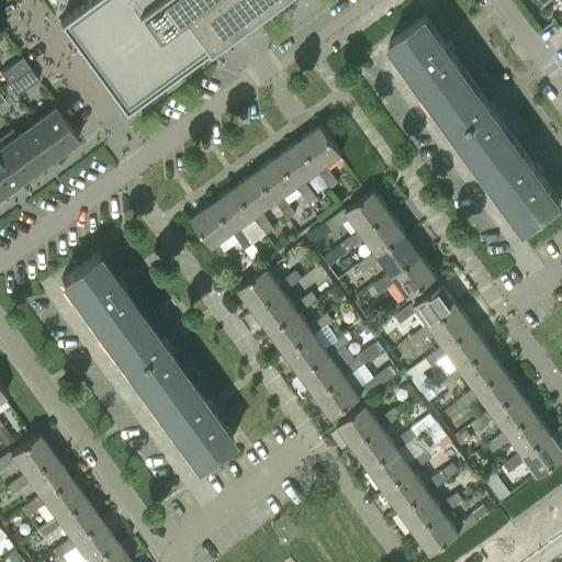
[(124,109),(272,0),(86,0),(59,20),(124,109)]
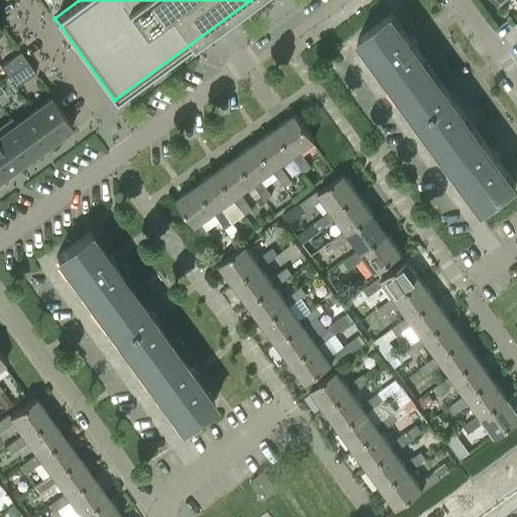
[(399,95),(432,71),(391,13),(357,37),(399,95)]
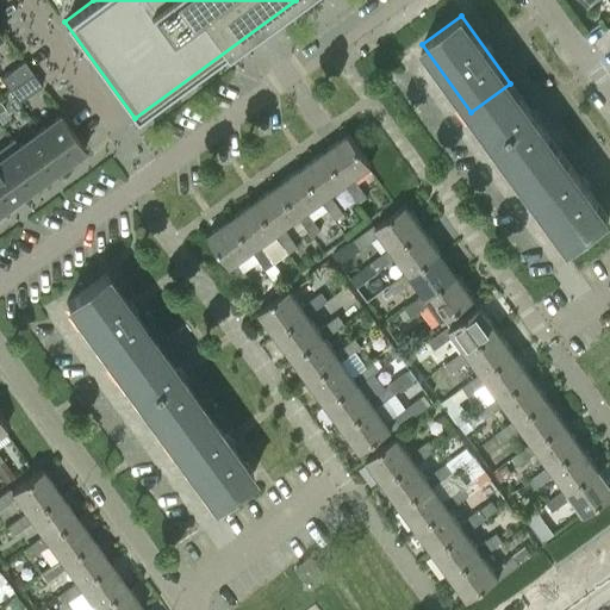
[(0,76),(8,89),(32,73),(23,60),(0,76)]
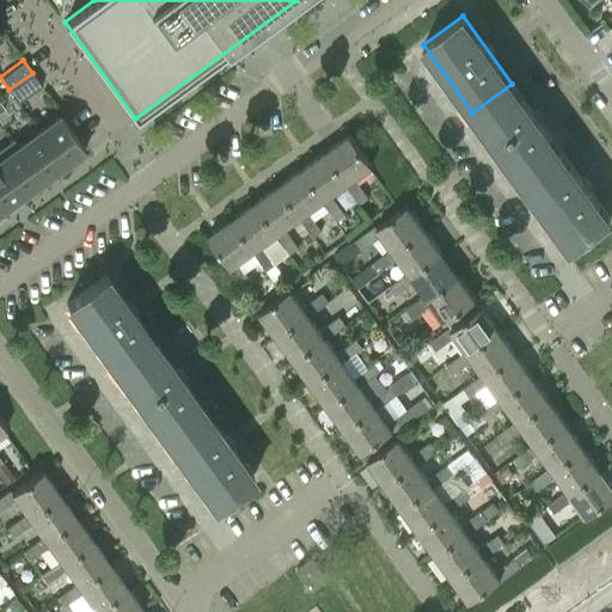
[(8,90),(18,102),(41,85),(32,73),(8,90)]
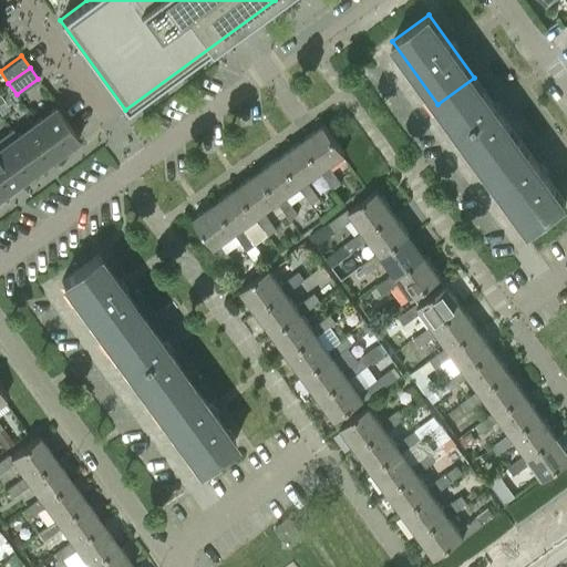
[(483,167),(519,141),(474,78),(437,104),(483,167)]
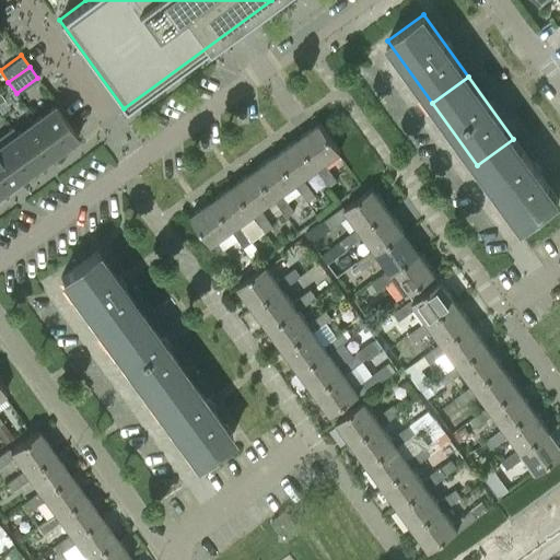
[(35,118),(58,150),(78,136),(55,105),(35,118)]
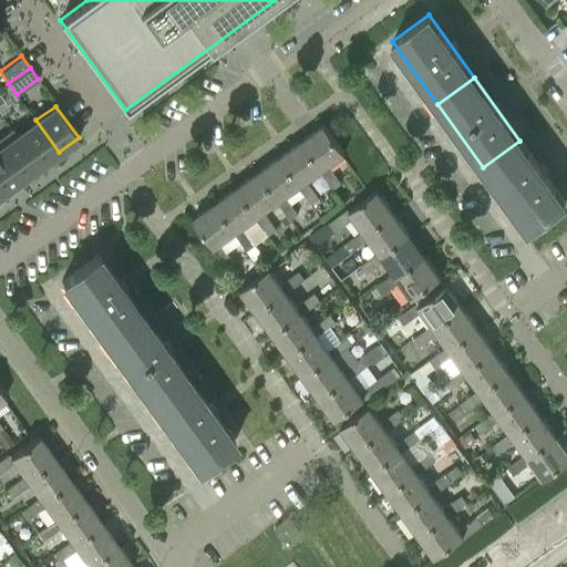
[(17,134),(39,166),(59,152),(35,120),(17,134)]
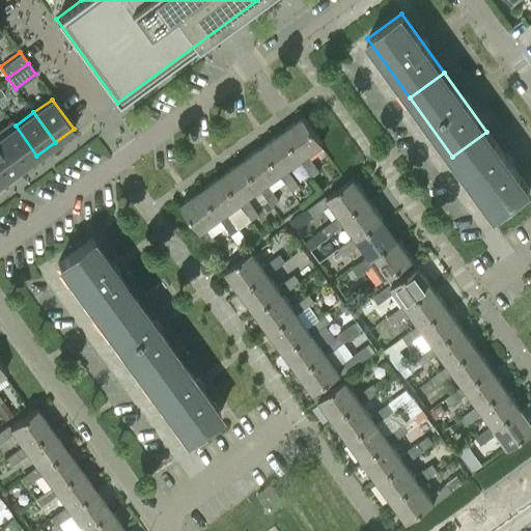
[(307,155),(320,145),(322,143),(303,116),(280,133),(300,160),(311,177),(319,171),(307,155)]
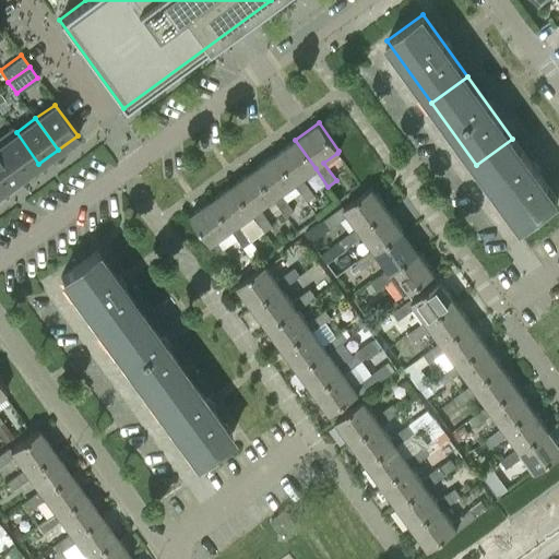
[(0,151),(20,178),(38,164),(16,132),(11,126),(0,133),(0,151)]
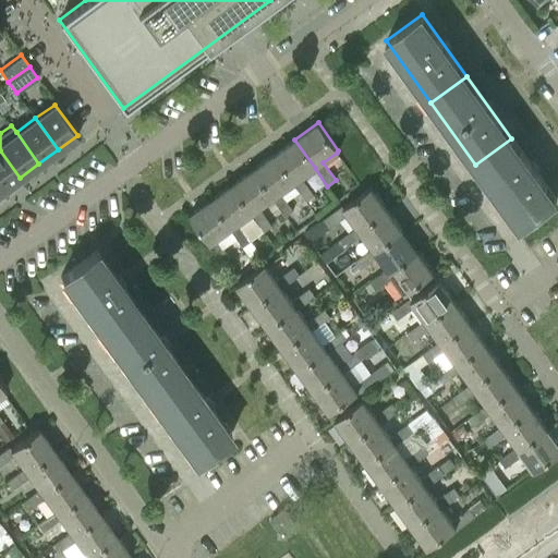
[(511,138),(475,165),(520,226),(556,199),(511,138)]
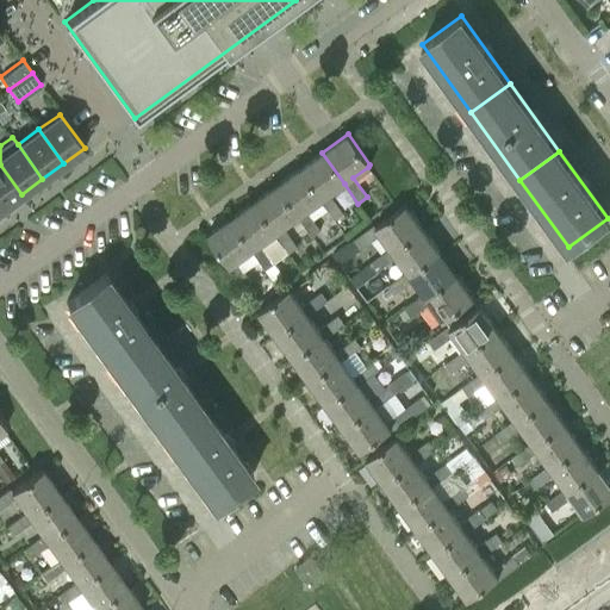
[(344,184),(322,153),(298,169),(321,200),(334,221),(343,213),(329,194),(344,184)]
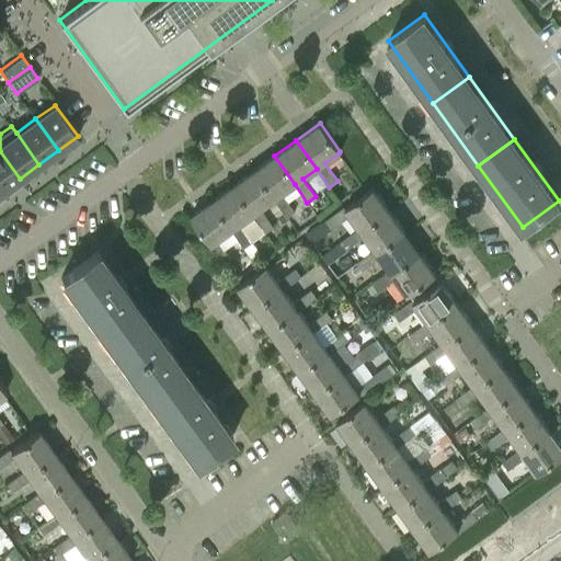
[(0,192),(0,193),(20,179),(0,151),(0,192)]
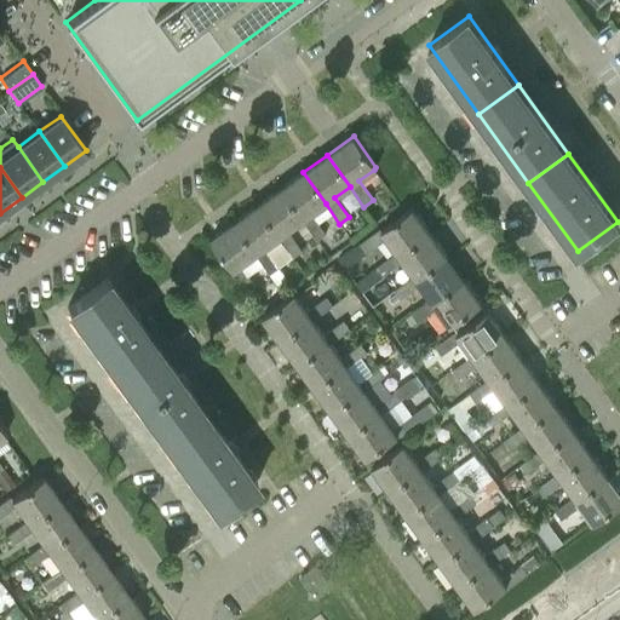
[(326,204),(303,172),(280,189),(303,220),(317,240),(325,234),(311,214),(326,204)]
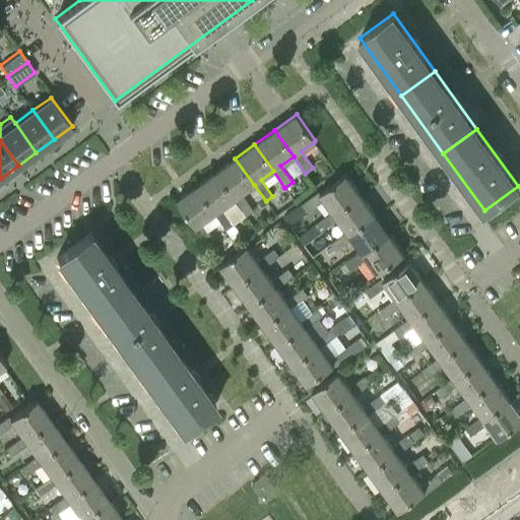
[(254,185),(235,158),(214,173),(234,199),(246,215),(252,210),(241,194),(254,185)]
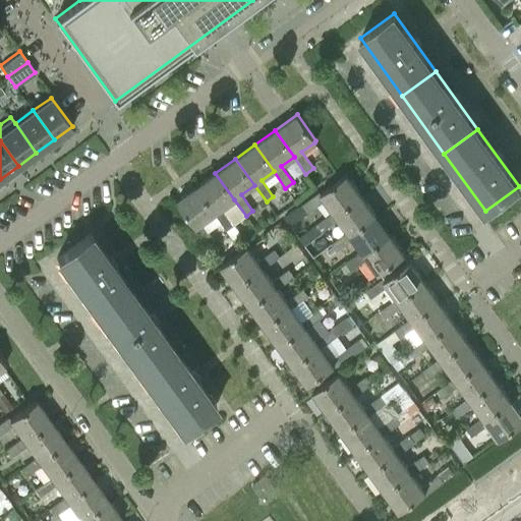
[(234,199),(215,173),(195,187),(214,213),(226,230),(233,225),(222,208),(234,199)]
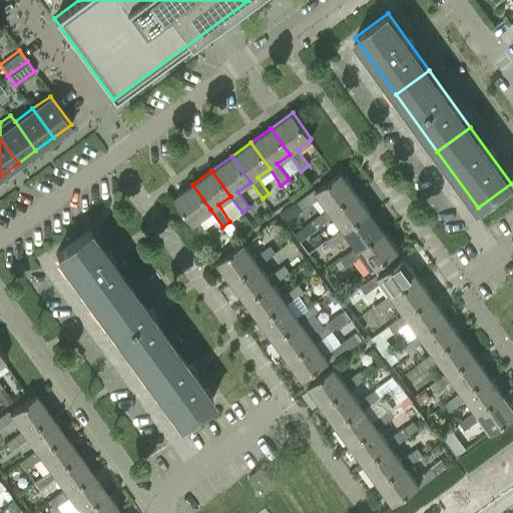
[(341,171),(336,175),(315,190),(314,188),(298,200),(302,207),(319,196),(328,208),(354,189),(341,171)]
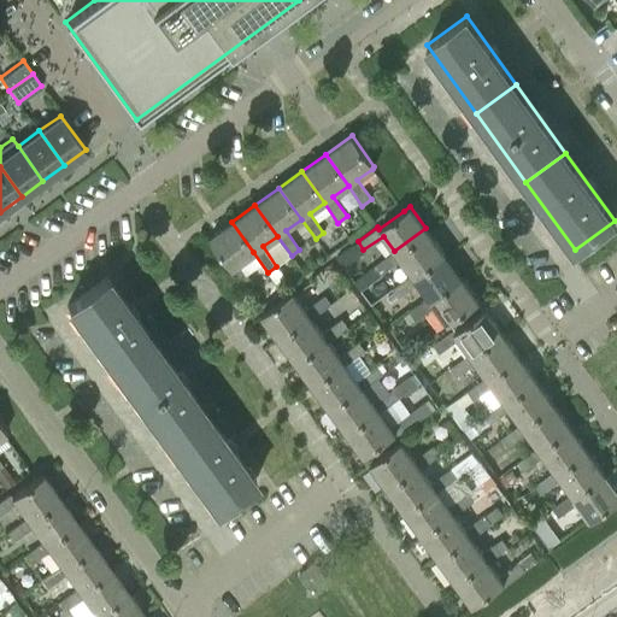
[(253,252),(231,222),(209,239),(230,269),(230,270),(244,289),(253,283),(239,263),(253,252)]
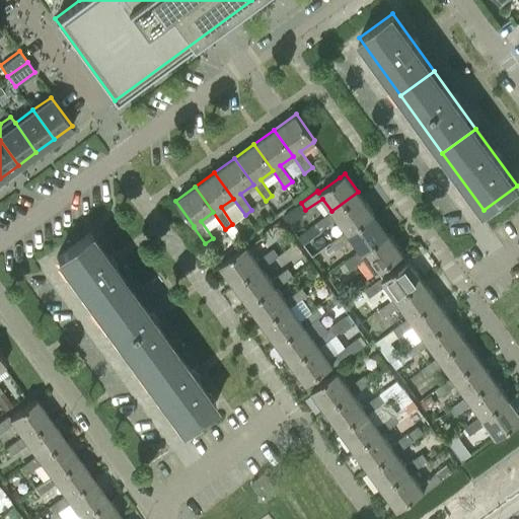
[(346,230),(372,211),(358,192),(331,211),(315,223),(320,230),(337,218),(346,230)]
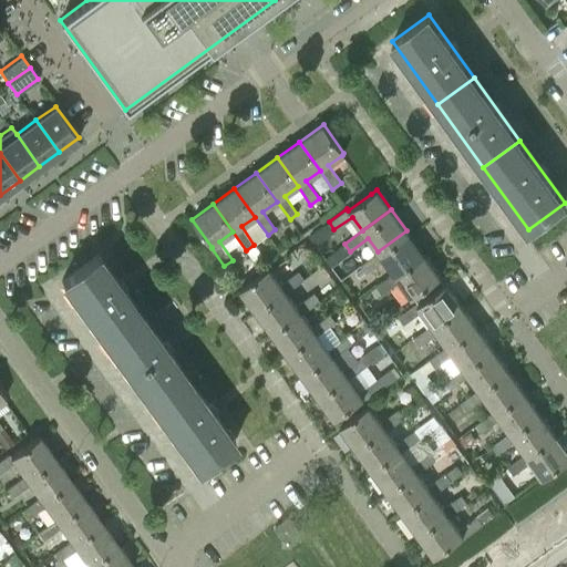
[(330,235),(323,225),(309,236),(316,245),(330,235)]
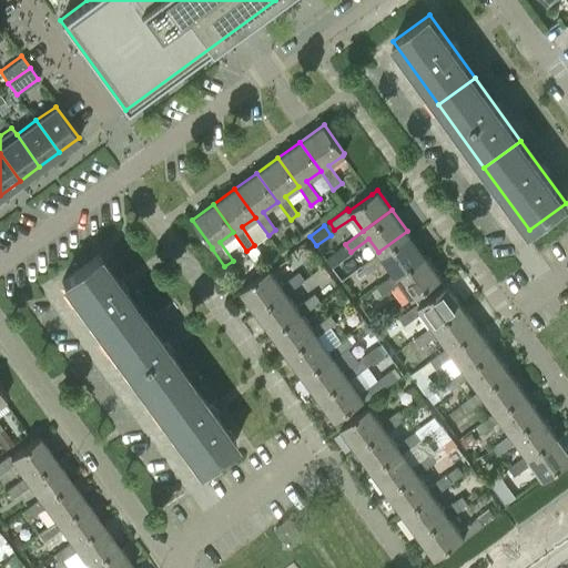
[(394,274),(423,253),(407,231),(378,252),(361,265),(366,273),(384,260),(394,274)]
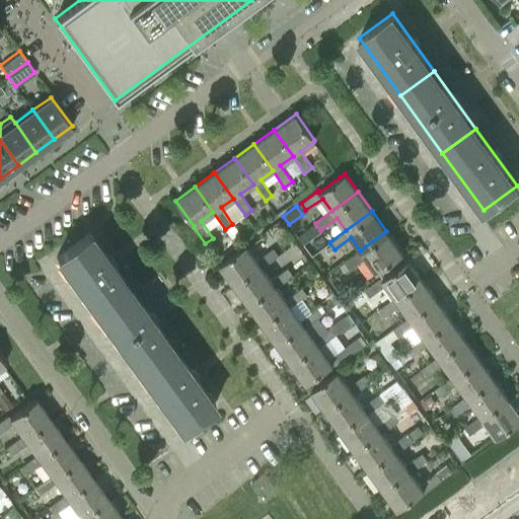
[(315,223),(302,232),(307,239),(320,230),(315,223)]
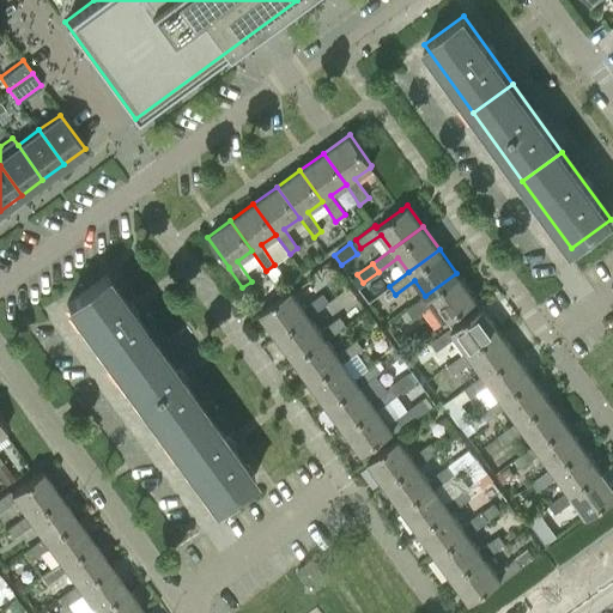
[(431,304),(444,322),(475,299),(456,273),(425,296),(406,309),(412,317),(431,304)]
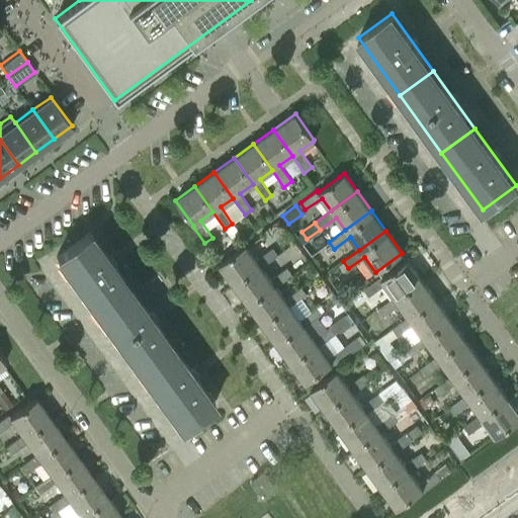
[(97,314),(131,289),(89,232),(56,256),(97,314)]
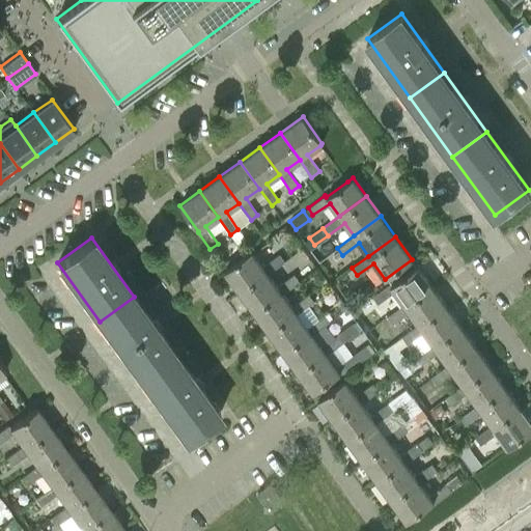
[(251,251),(225,270),(224,271),(241,292),(267,274),(284,261),(279,253),(261,267),(251,251)]
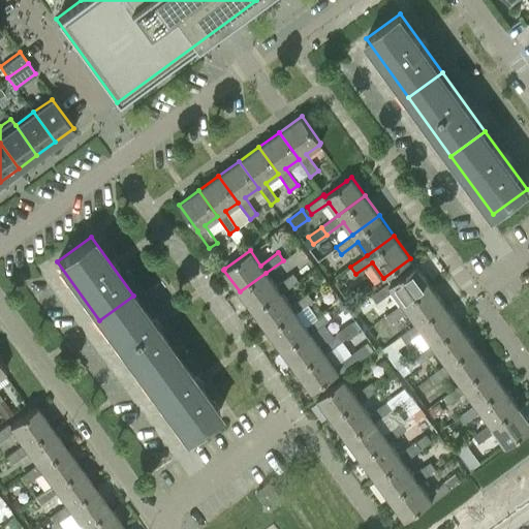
[(402,303),(429,283),(415,265),(389,284),(387,282),(371,294),(376,302),(392,290),(402,303)]
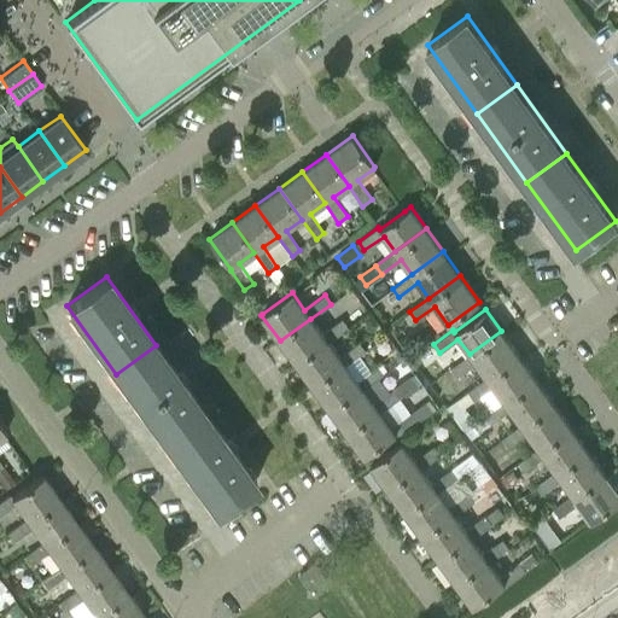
[(310,319),(280,340),(297,365),(327,342),(348,327),(342,319),(322,333),(310,319)]
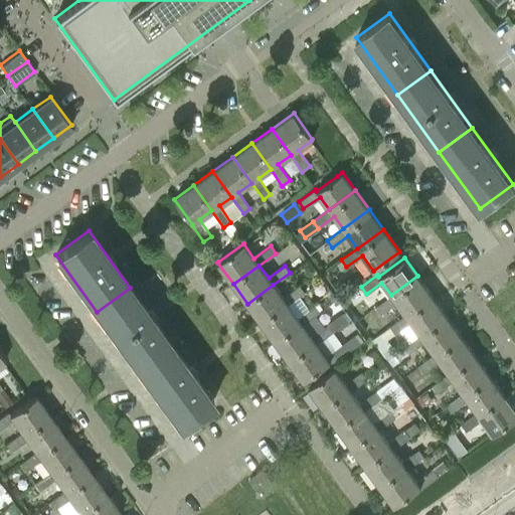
[(404,314),(432,295),(417,276),(391,295),(375,307),(379,313),(395,302),(404,314)]
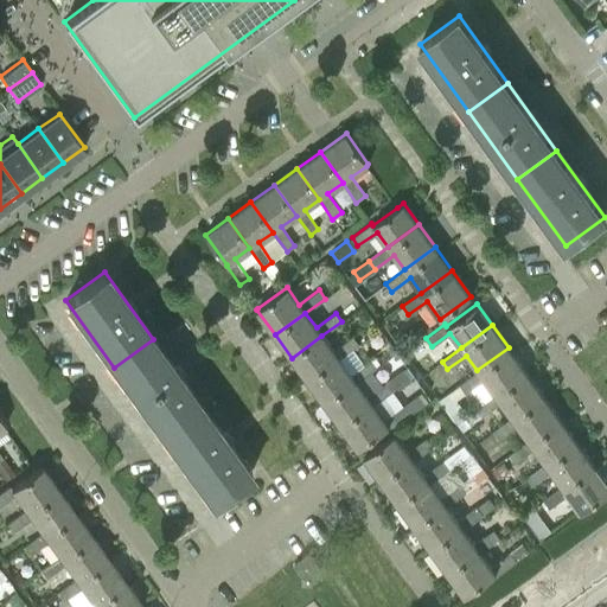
[(321,336),(292,358),(308,382),(339,359),(359,345),(353,337),(333,351),(321,336)]
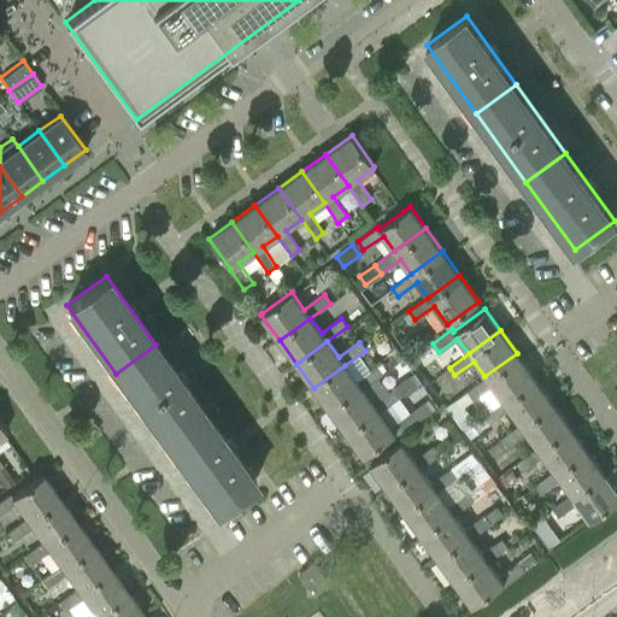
[(165,441),(205,412),(156,345),(116,374),(165,441)]
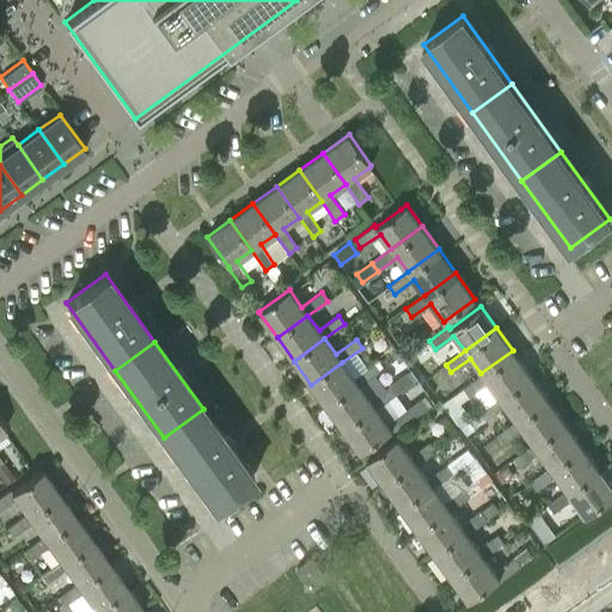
[(499,397),(530,374),(513,350),(481,373),(463,387),(469,396),(488,381),(499,397)]
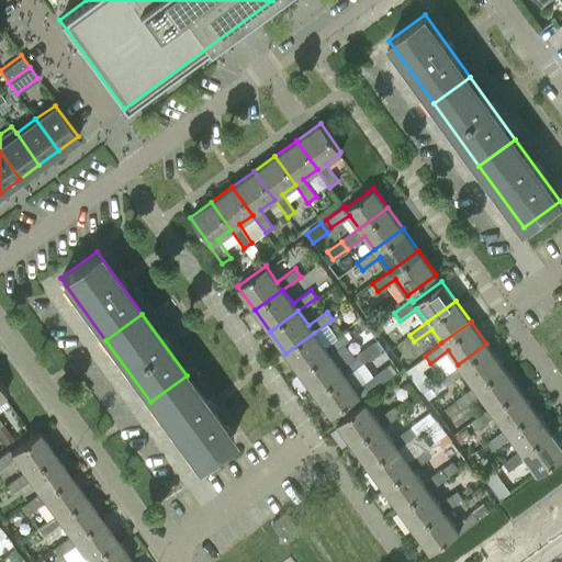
[(314,333),(285,353),(301,374),(329,353),(348,340),(343,333),(324,346),(314,333)]
